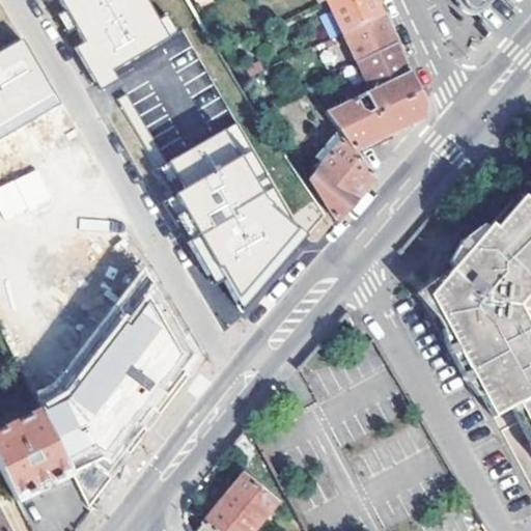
[(109,70),(175,31),(166,14),(157,20),(145,0),(46,0),(47,0),(58,0),(63,8),(54,15),(64,33),(75,27),(82,40),(73,47),(96,89),(114,79),(109,70)]
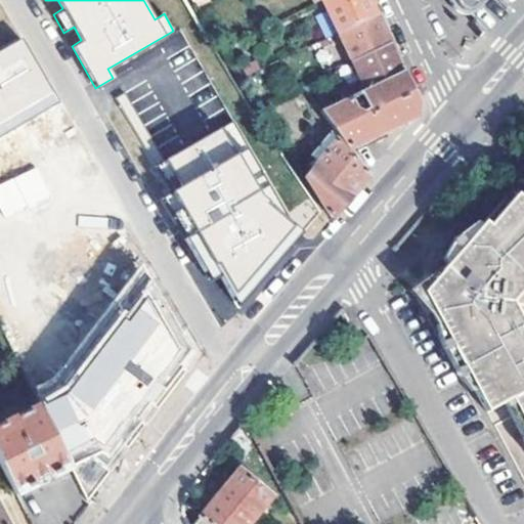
[(192,0),(198,8),(201,8),(209,3),(207,0),(192,0)]
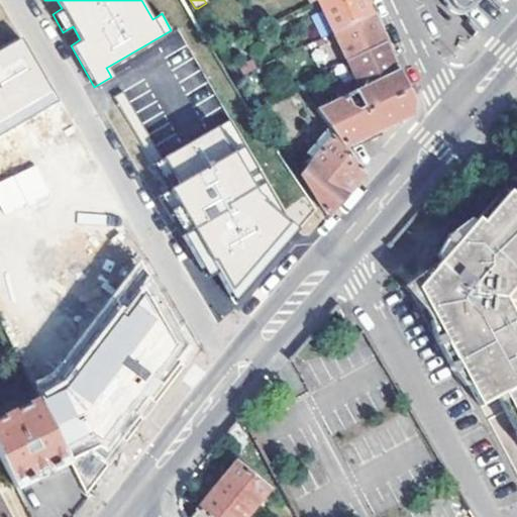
[(319,0),(320,0),(322,5),(317,7),(320,12),(324,10),(335,33),(372,15),(364,0),(319,0)]
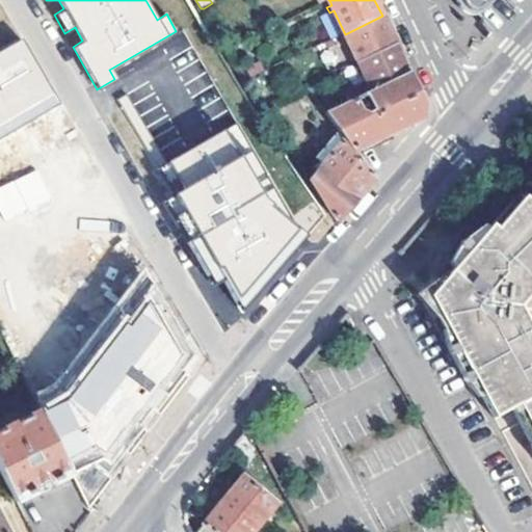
[(450,0),(457,12),(459,15),(462,16),(466,16),(471,16),(475,14),(478,12),(481,10),(489,0),(450,0)]
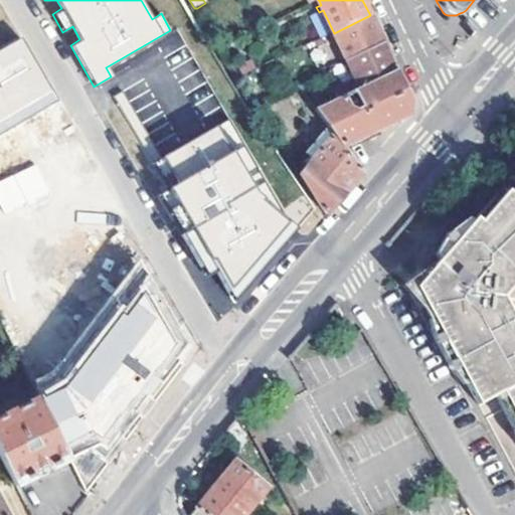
[(370,15),(334,33),(348,63),(384,46),(381,40),(370,15)]
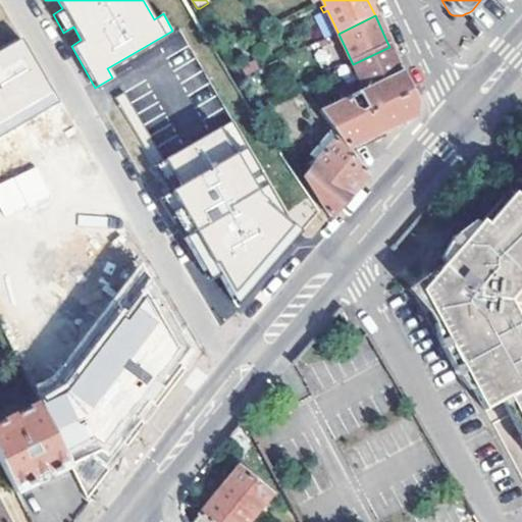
[(0,135),(58,100),(18,35),(0,45),(0,135)]
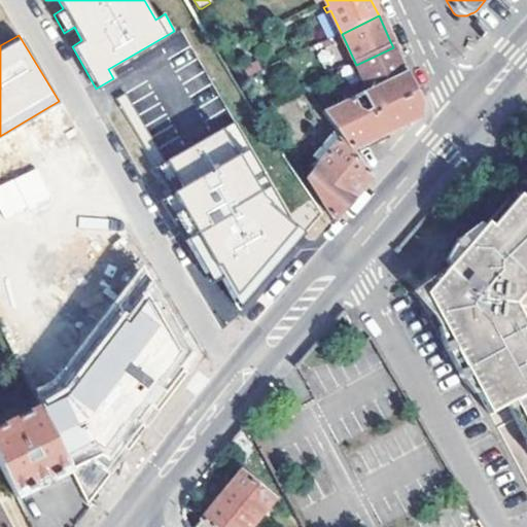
[(364,81),(341,93),(346,104),(406,75),(395,53),(393,47),(356,65),(364,81)]
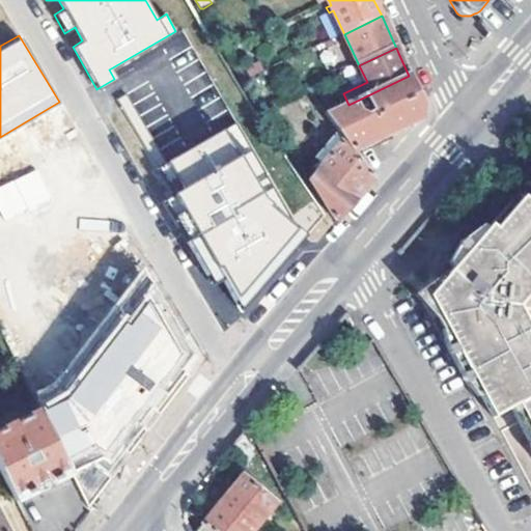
[(348,105),(327,115),(337,129),(345,140),(355,152),(361,149),(385,137),(404,127),(422,117),(423,107),(412,82),(409,76),(348,105)]
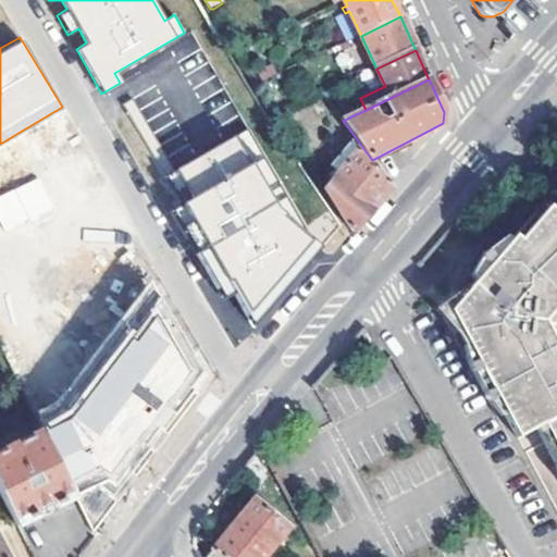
[(272,209),(232,135),(173,168),(135,101),(125,107),(178,201),(169,208),(219,297),(230,292),(250,327),(320,248),(272,209)]
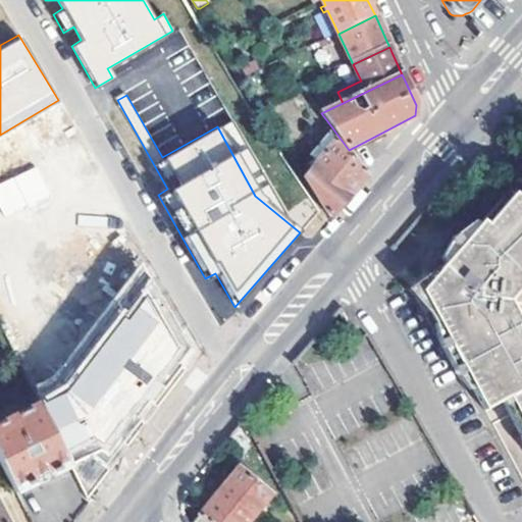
[(305,160),(315,167),(340,138),(331,126),(305,160)]
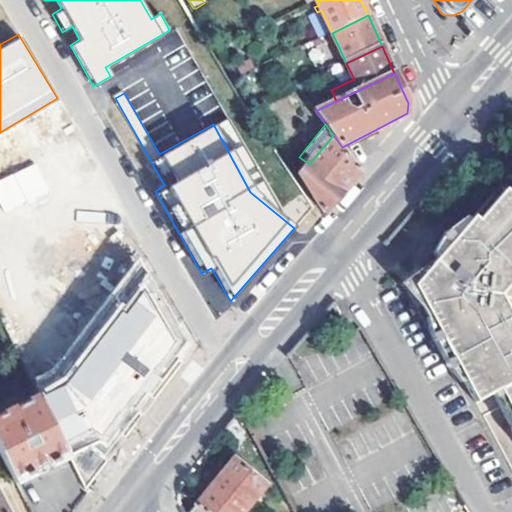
[(342,192),(359,172),(355,166),(342,147),(333,135),(309,164),(299,175),(320,206),(325,213),(342,192)]
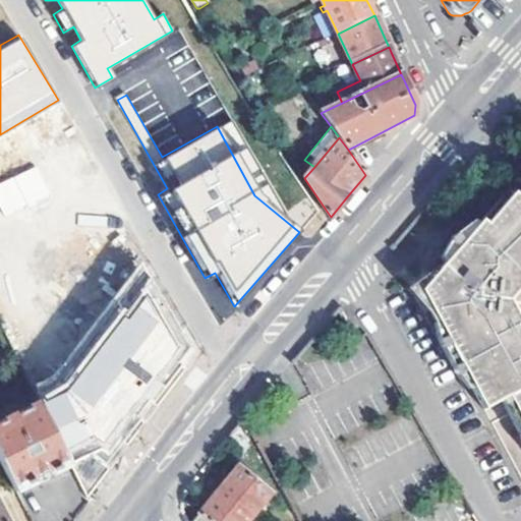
[(520,163),(511,172),(520,180),(520,163)]
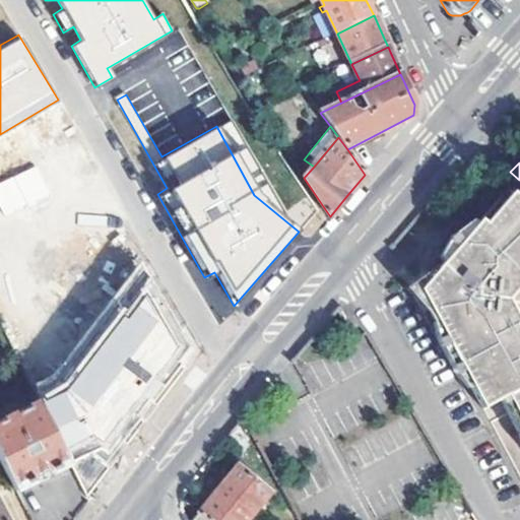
[(37,166),(0,181),(0,209),(2,215),(49,195),(37,166)]
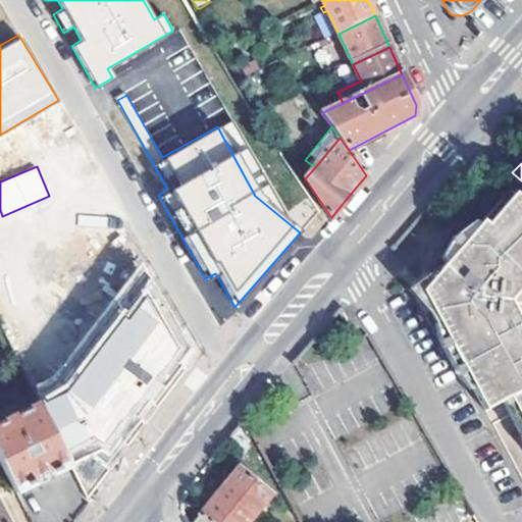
[(521,450),(521,180),(512,172),(441,263),(449,270),(455,276),(438,299),(493,400),(515,387),(519,395),(521,399),(521,400),(501,412),(521,450)]
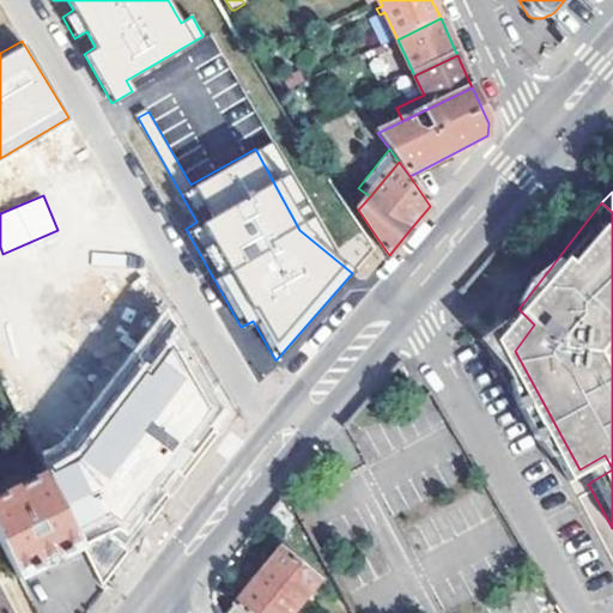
[(230,416),(169,308),(66,447),(40,460),(48,477),(84,550),(101,584),(116,564),(230,416)]
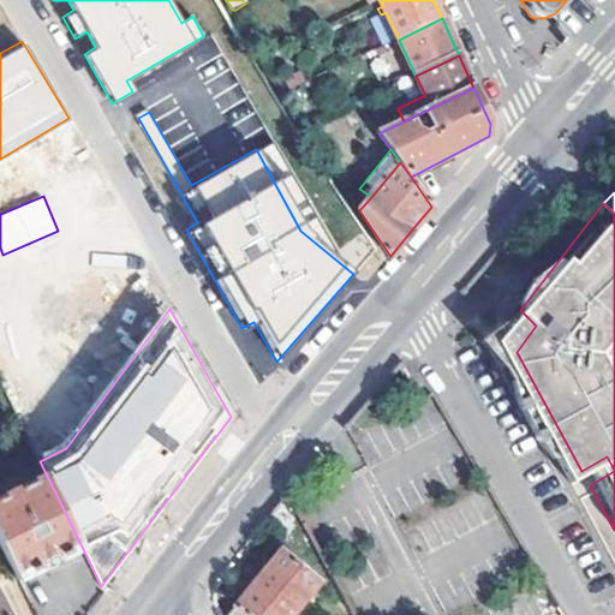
[(529,318),(520,310),(505,330),(517,352),(536,326),(529,318)]
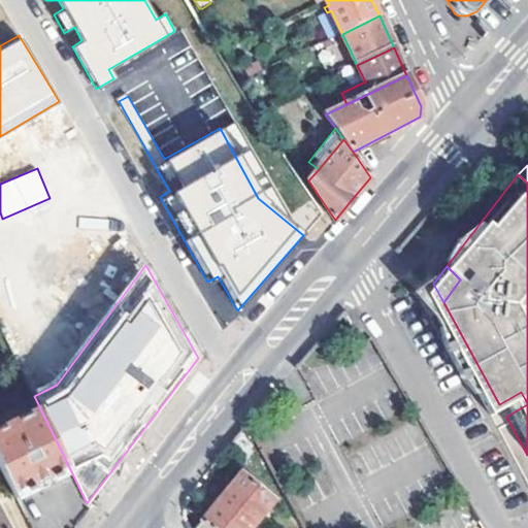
[(41,410),(0,431),(0,463),(19,500),(72,473),(41,410)]
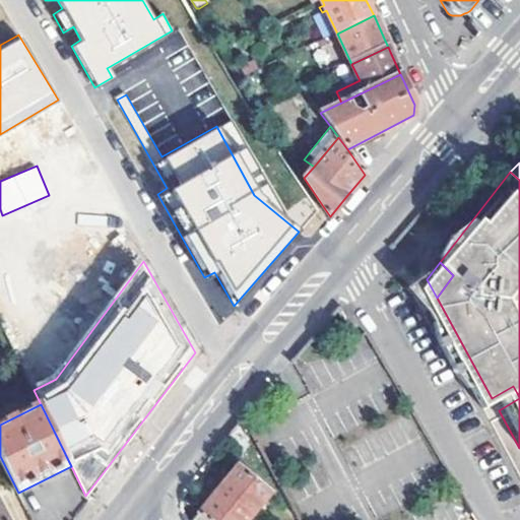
[(235,465),(191,519),(244,519),(267,493),(235,465)]
